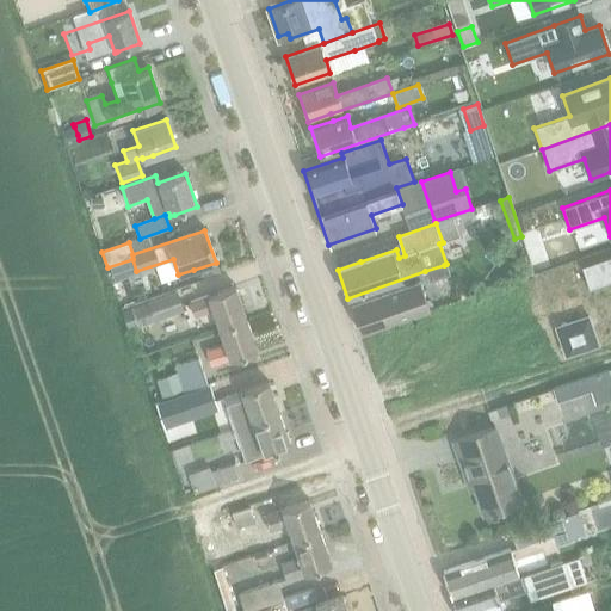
[(610,257),(582,266),(590,289),(610,281),(610,257)]
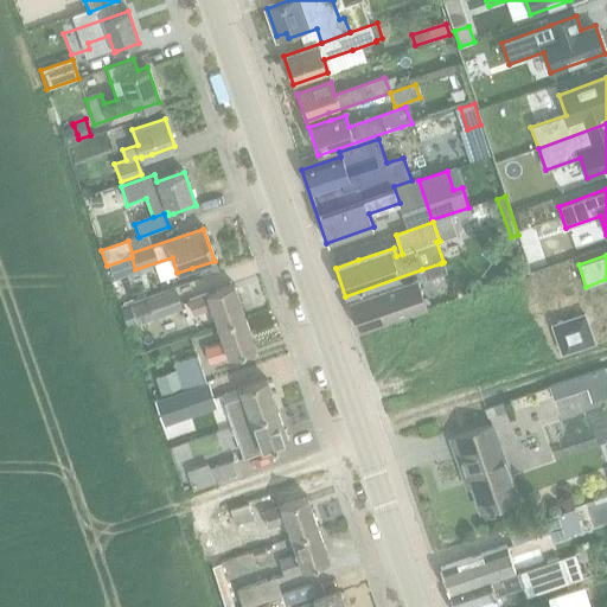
[(422,269),(421,269),(425,281),(445,274),(441,263),(422,269)]
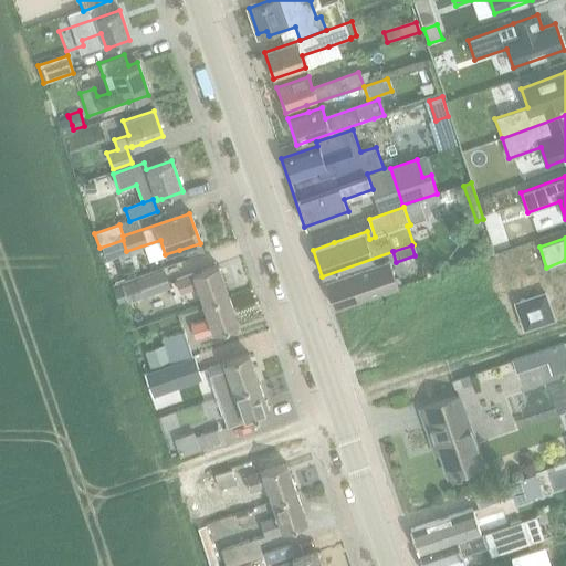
[(325,283),(334,308),(335,308),(334,307),(354,301),(355,301),(397,286),(388,262),(325,283)]
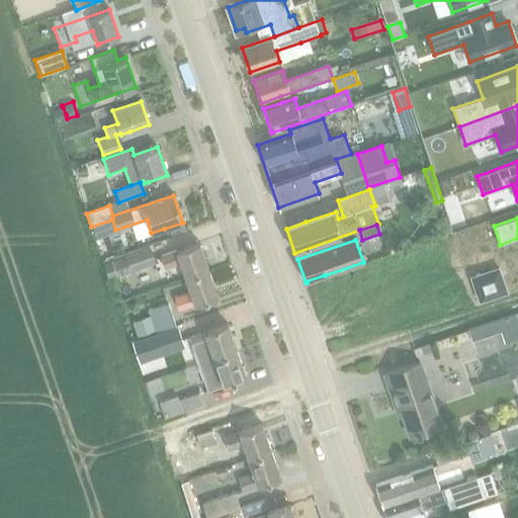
[(180,263),(185,277),(208,269),(199,242),(161,256),(165,268),(180,263)]
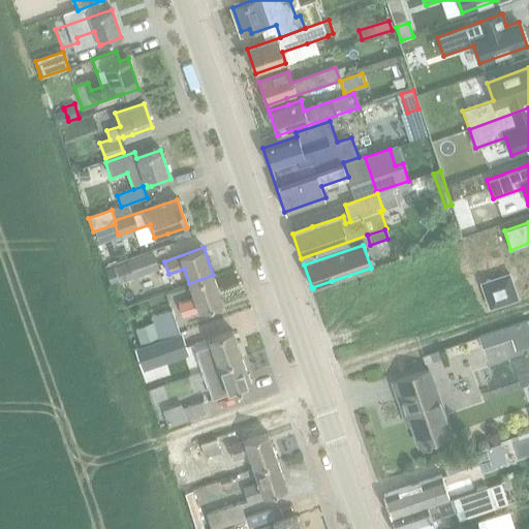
[(115,267),(120,283),(159,270),(154,253),(115,267)]
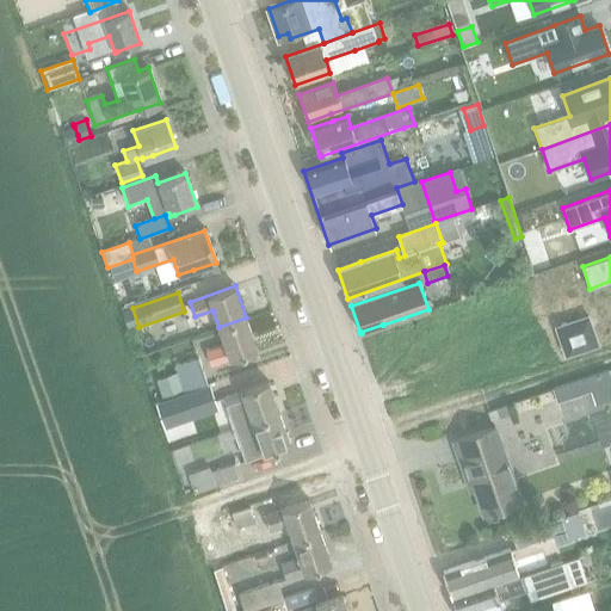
[(588,316),(557,327),(568,356),(598,345),(588,316)]
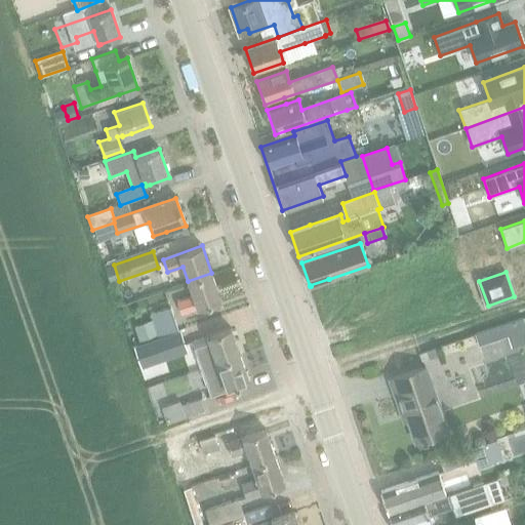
[(182,315),(202,308),(221,301),(211,273),(188,281),(193,296),(177,301),(182,315)]
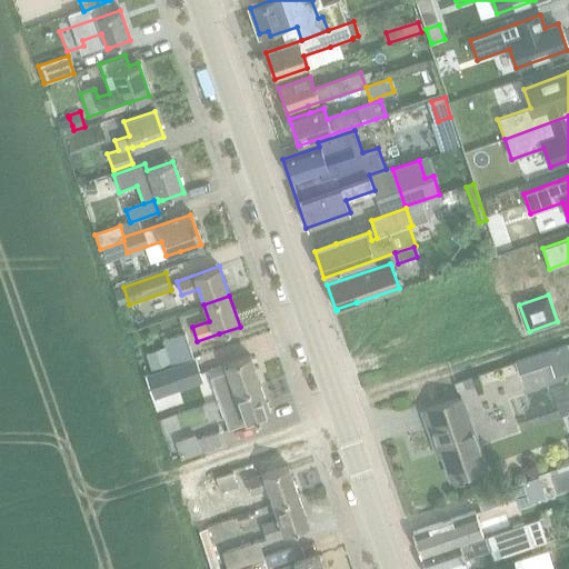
[(163,340),(166,347),(147,353),(151,370),(192,357),(185,333),(163,340)]
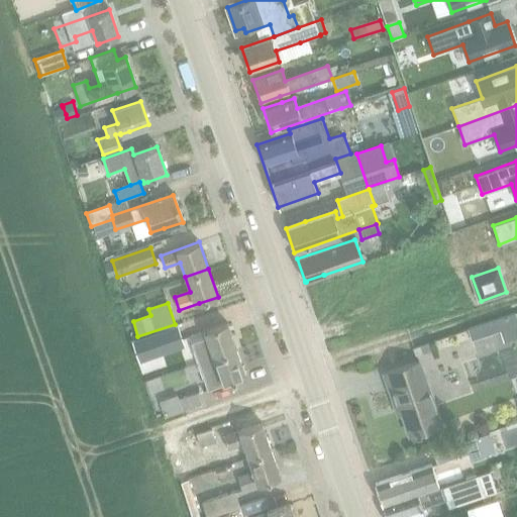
[(516,316),(516,313),(468,330),(472,341),(516,325),(516,316)]
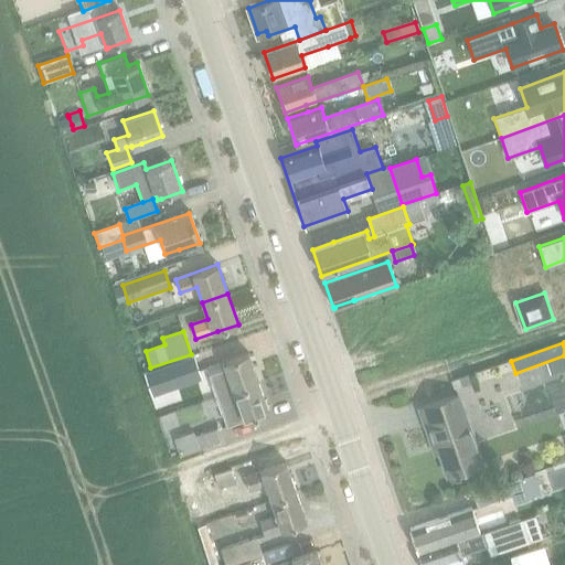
[(211,382),(216,397),(258,383),(248,353),(206,369),(211,382)]
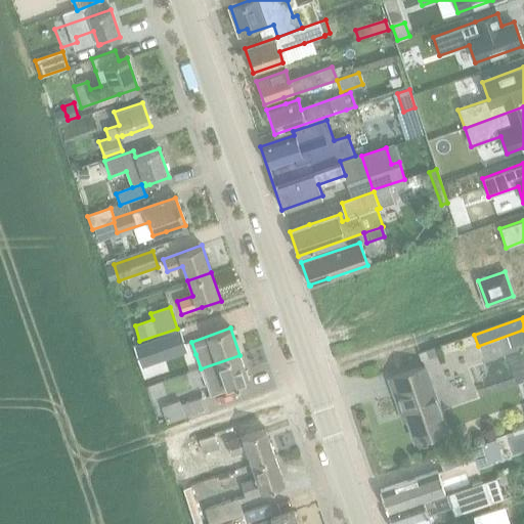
[(177,333),(162,338),(168,357),(183,352),(177,333)]
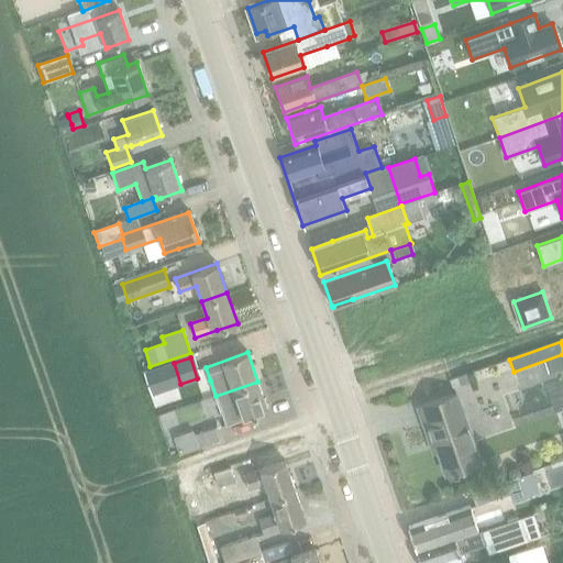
[(464,375),(449,379),(452,387),(467,382),(464,375)]
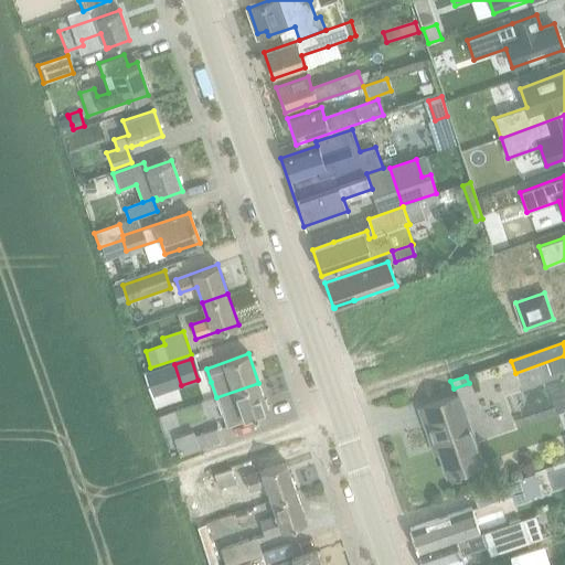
[(227,427),(247,420),(268,413),(258,383),(216,397),(222,414),(227,427)]
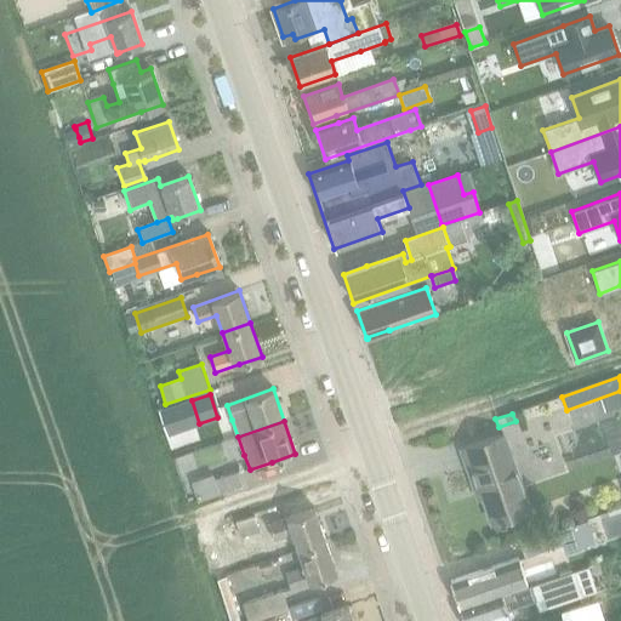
[(491,524),(514,516),(529,511),(502,434),(461,449),(474,489),(479,488),(491,524)]
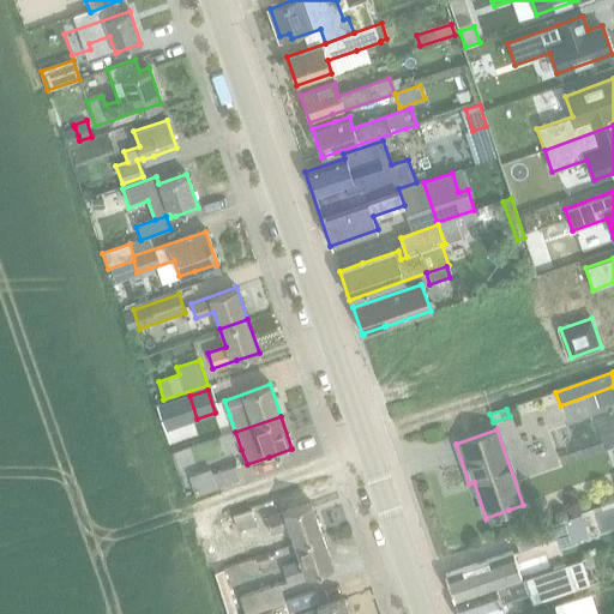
[(212,474),(217,488),(240,481),(235,465),(212,474)]
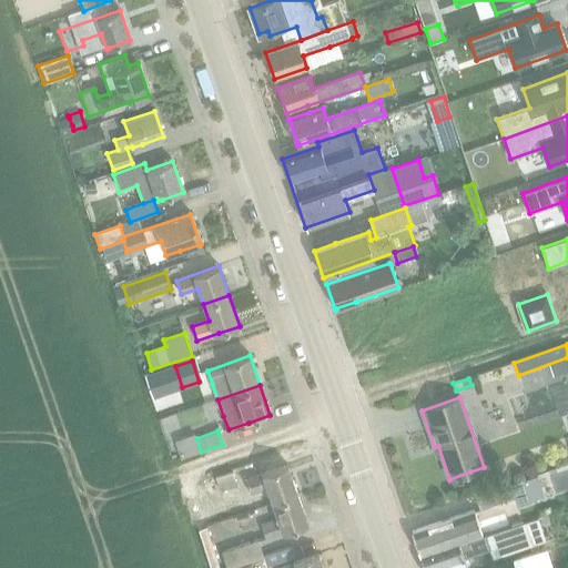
[(195,434),(175,442),(181,458),(201,452),(196,438),(195,434)]
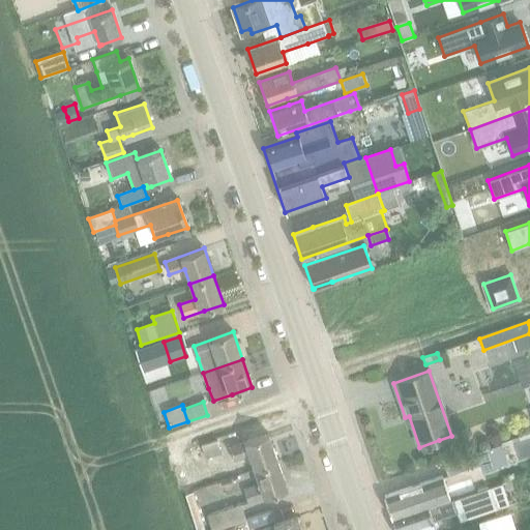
[(255,471),(277,463),(268,435),(229,448),(233,461),(249,455),(255,471)]
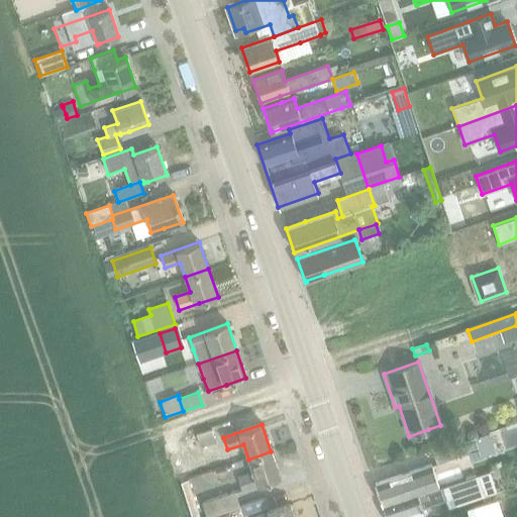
[(202,452),(200,448),(216,442),(211,430),(186,439),(192,455),(202,452)]
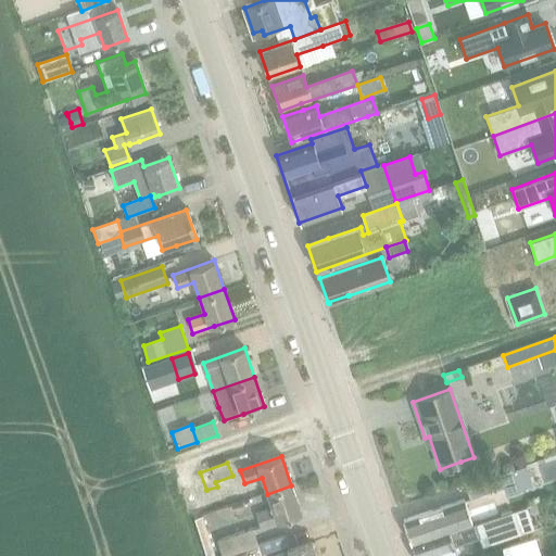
[(469,498),(504,487),(507,496),(520,492),(513,469),(465,485),(469,498)]
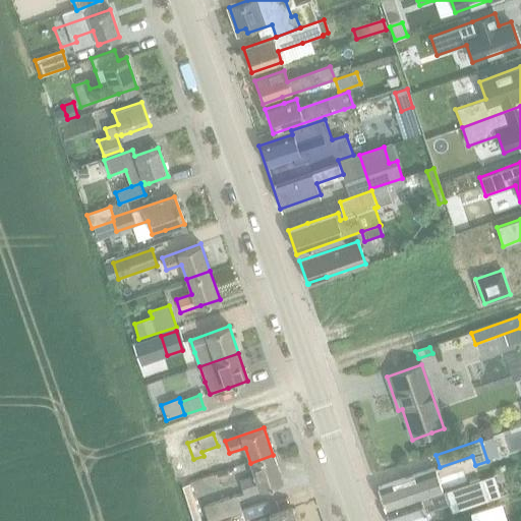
[(283,482),(273,455),(250,463),(255,477),(239,482),(244,496),(283,482)]
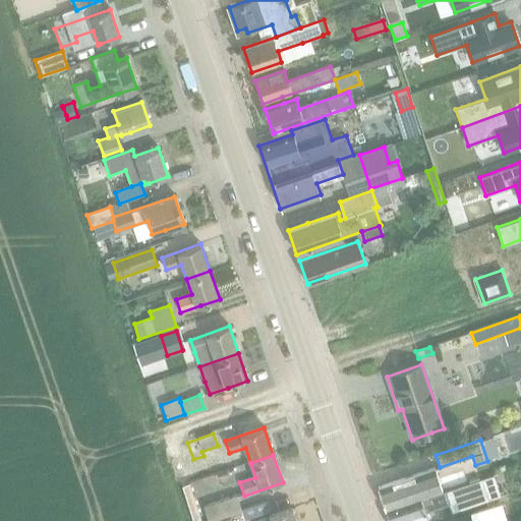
[(378,488),(385,510),(442,489),(435,468),(378,488)]
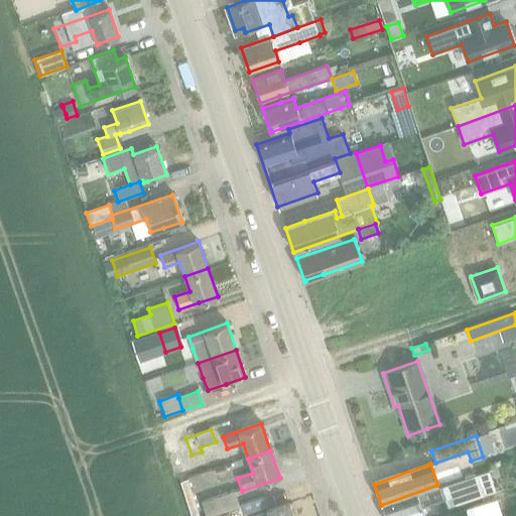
[(400,500),(382,507),(384,515),(417,515),(423,514),(421,508),(444,500),(447,507),(463,502),(495,491),(488,472),(441,488),(440,486),(400,500)]
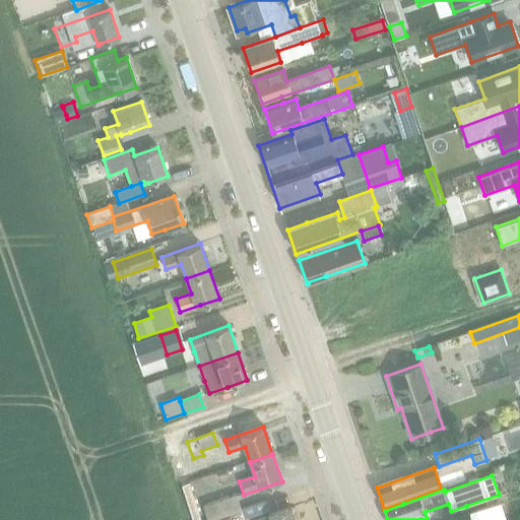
[(182,484),(193,519),(201,517),(190,482),(182,484)]
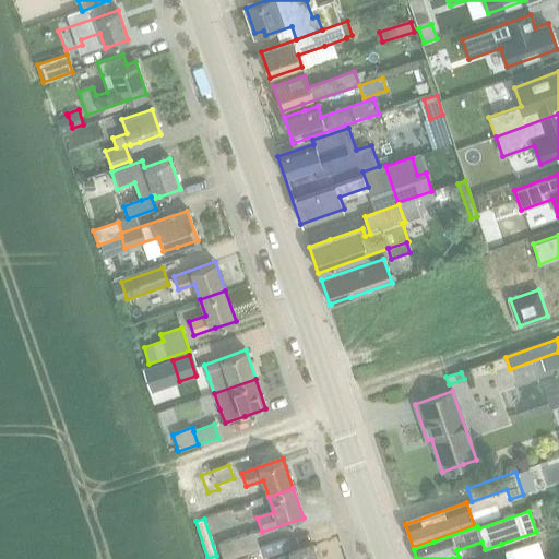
[(218,545),(222,558),(232,558),(259,550),(261,558),(263,558),(289,550),(286,540),(259,549),(254,533),(218,545)]
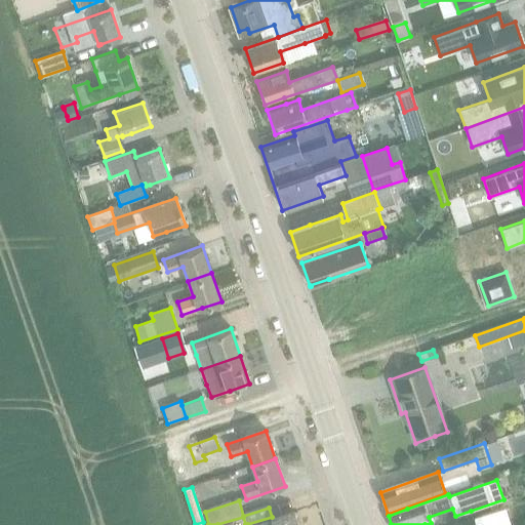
[(297,524),(294,513),(258,524),(297,524)]
